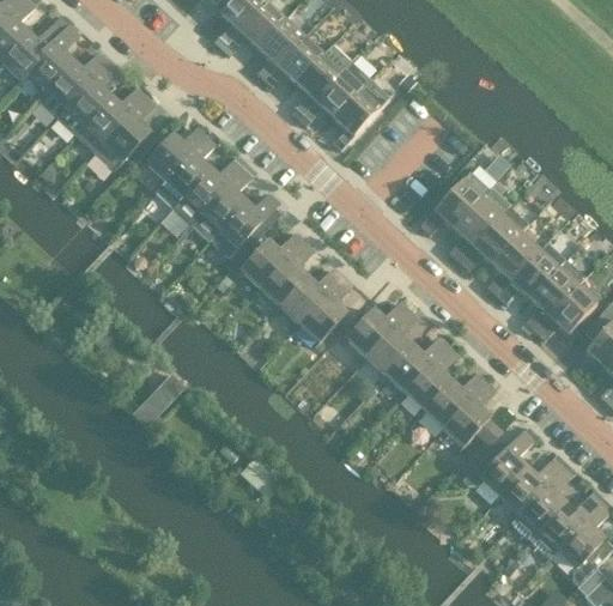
[(0,5),(0,25),(24,0),(7,0),(1,6),(0,5)]
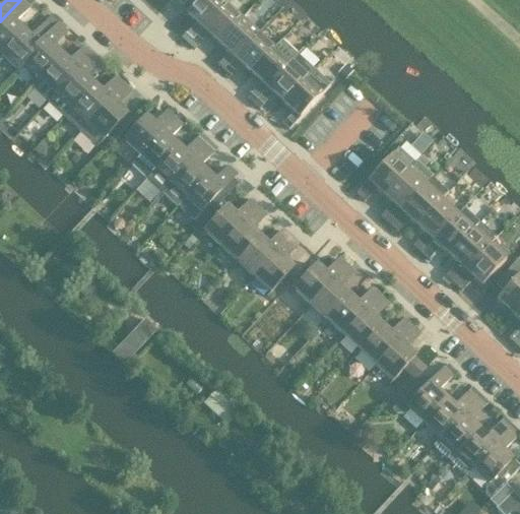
[(20,0),(0,21),(0,51),(2,53),(24,27),(16,19),(29,5),(24,0),(20,0)]
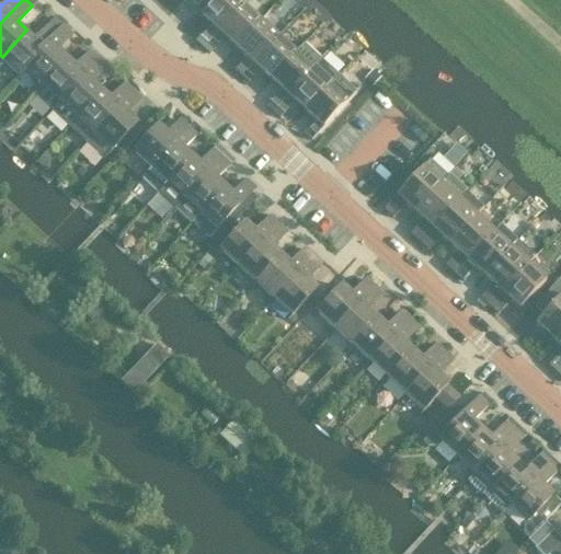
[(209,0),(201,10),(212,21),(196,37),(203,43),(243,0),(209,0)]
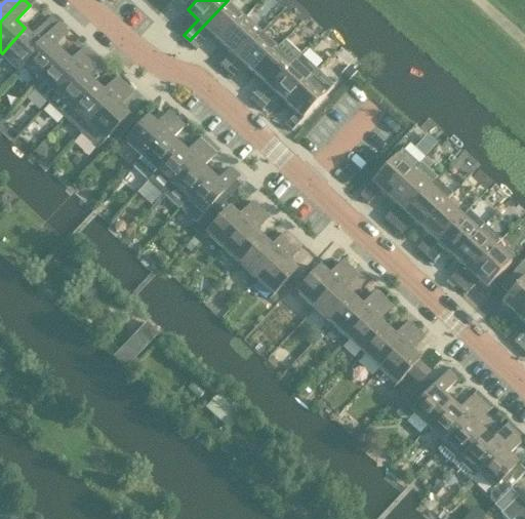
[(228,0),(190,40),(196,46),(210,31),(220,40),(244,14),(230,0),(228,0)]
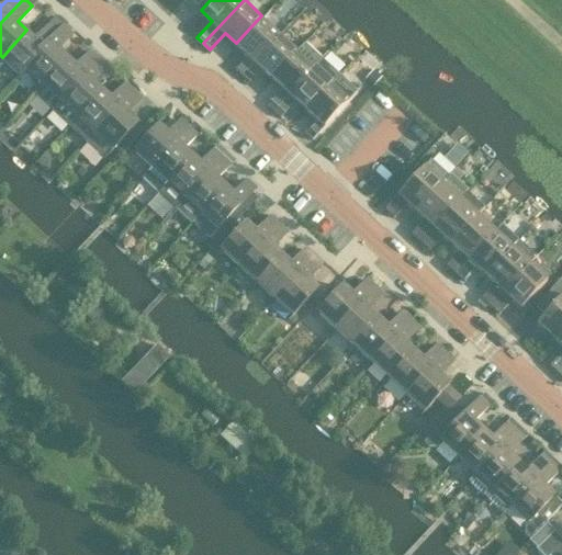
[(239,60),(246,67),(279,31),(261,15),(236,43),(247,54),(239,60)]
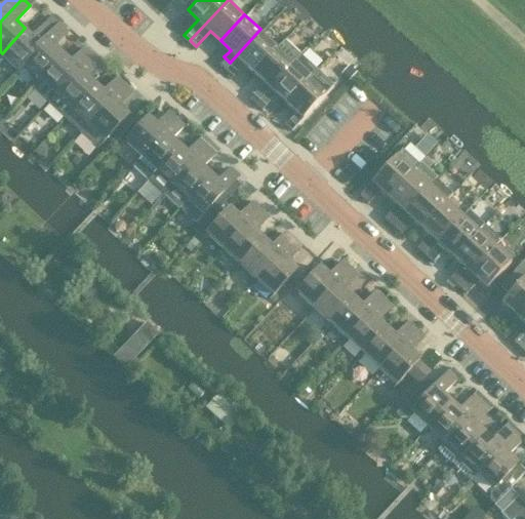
[(25,28),(2,53),(18,68),(24,62),(54,28),(47,21),(33,36),(25,28)]
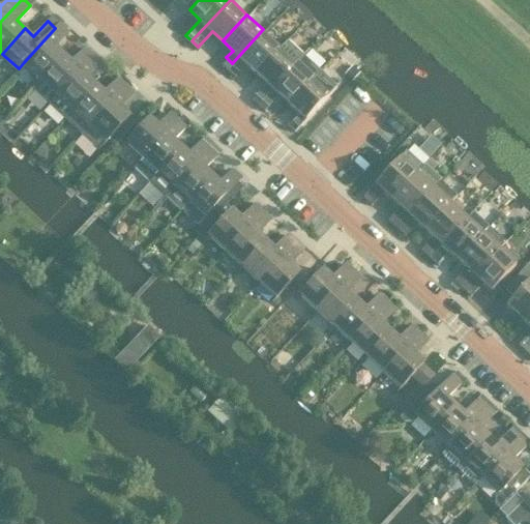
[(55,28),(24,62),(38,76),(39,77),(62,51),(55,44),(68,29),(60,22),(55,28)]
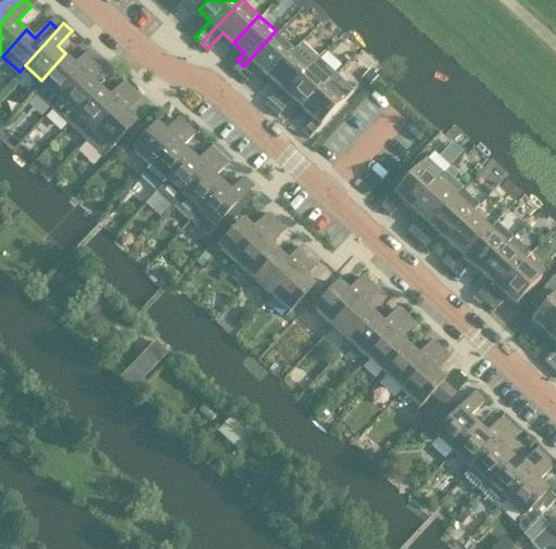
[(256,64),(267,75),(293,47),(276,30),(243,66),(250,72),(256,64)]
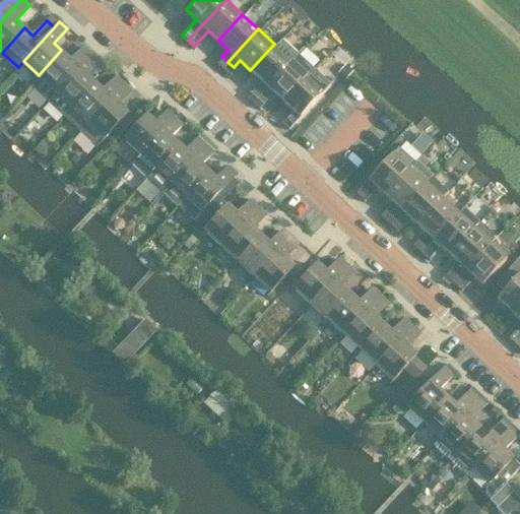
[(250,90),(256,95),(282,68),(298,52),(280,37),(274,44),(250,70),(260,79),(254,86),(250,90)]
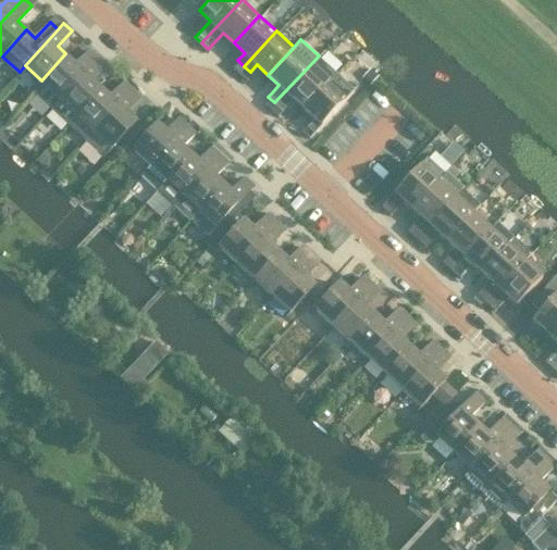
[(41,80),(33,89),(34,90),(51,107),(98,54),(90,48),(76,63),(66,54),(65,53),(41,80)]
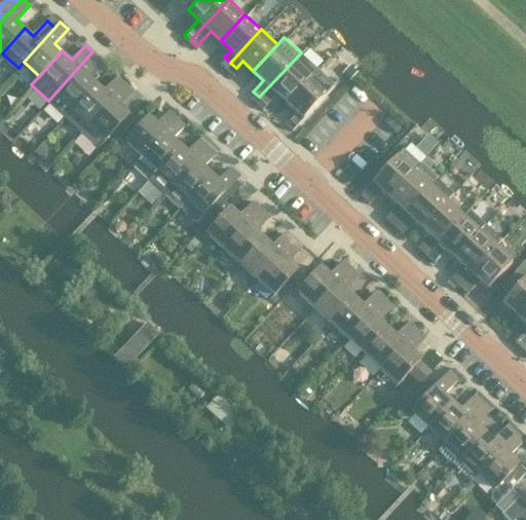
[(92,51),(48,101),(65,115),(96,82),(87,74),(101,60),(92,51)]
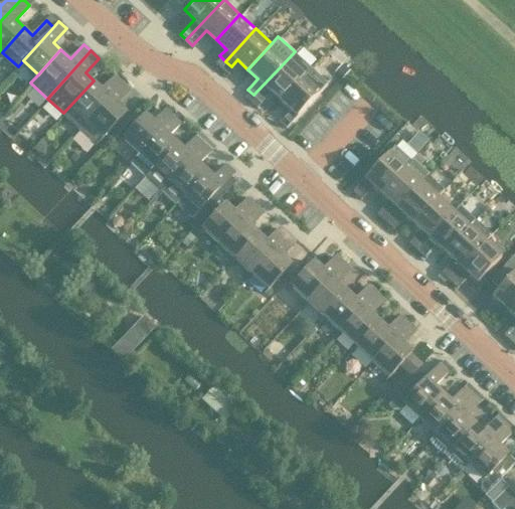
[(280,67),(253,95),(260,101),(270,90),(280,99),(295,82),(310,65),(295,51),(280,67)]
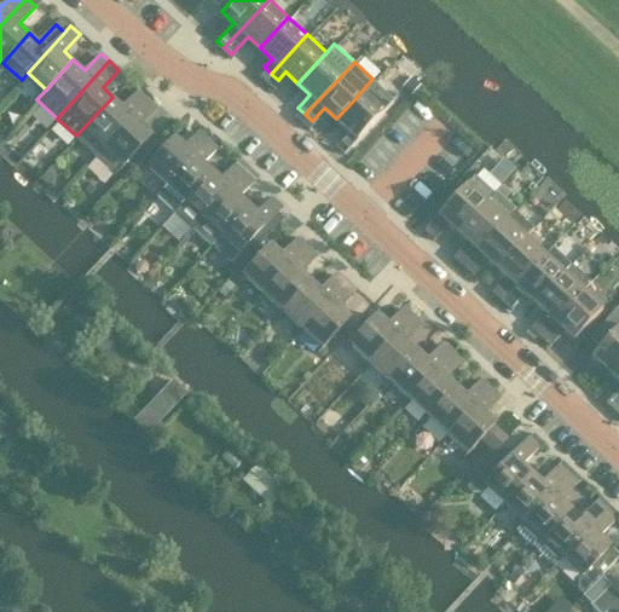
[(404,79),(411,86),(418,78),(411,71),(404,79)]
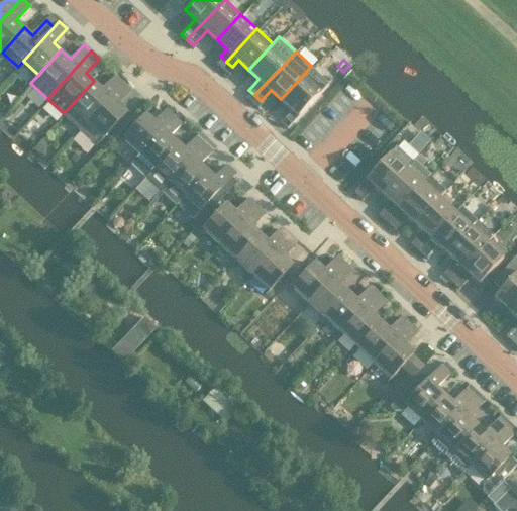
[(296,83),(281,99),(291,108),(284,115),(281,119),(287,125),(321,89),(328,81),(311,66),(296,83)]
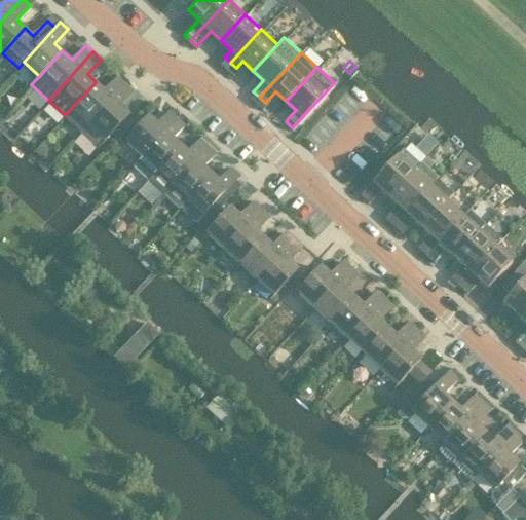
[(96,82),(65,115),(80,130),(81,131),(125,82),(118,75),(105,90),(96,82)]
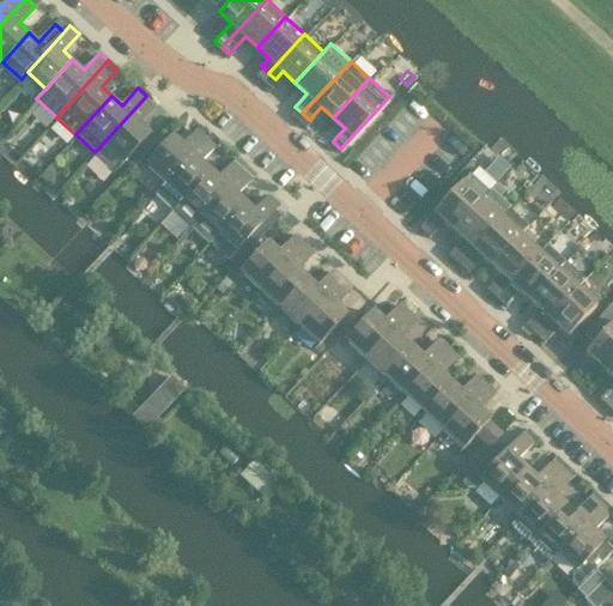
[(146,96),(95,152),(114,170),(122,161),(150,131),(139,121),(156,104),(146,96)]
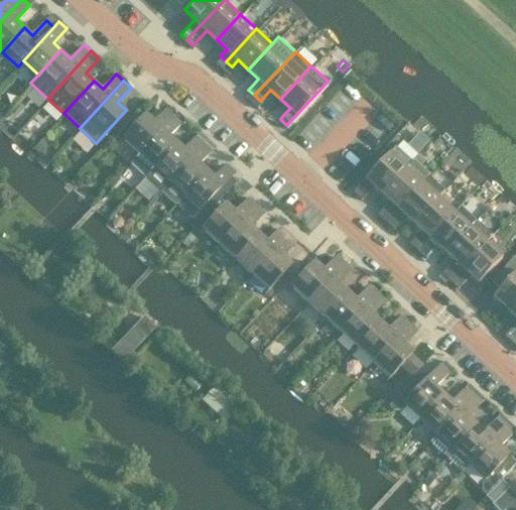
[(123,136),(138,150),(130,160),(173,113),(166,107),(154,119),(145,112),(123,136)]
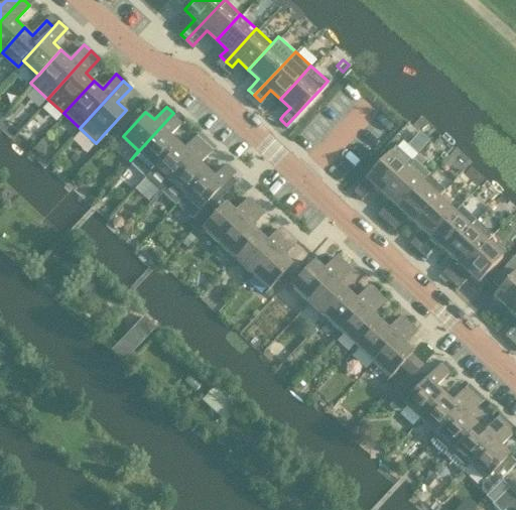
[(173,113),(130,160),(145,173),(153,164),(176,140),(168,133),(184,115),(179,110),(176,113),(175,111),(173,113)]
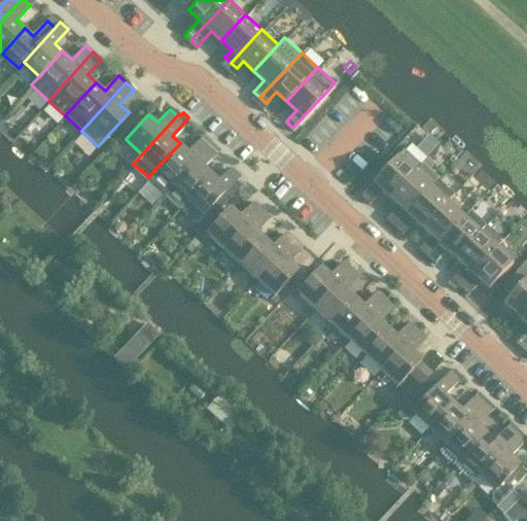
[(156,168),(148,177),(165,193),(173,183),(212,140),(205,133),(201,137),(188,150),(180,143),(156,168)]
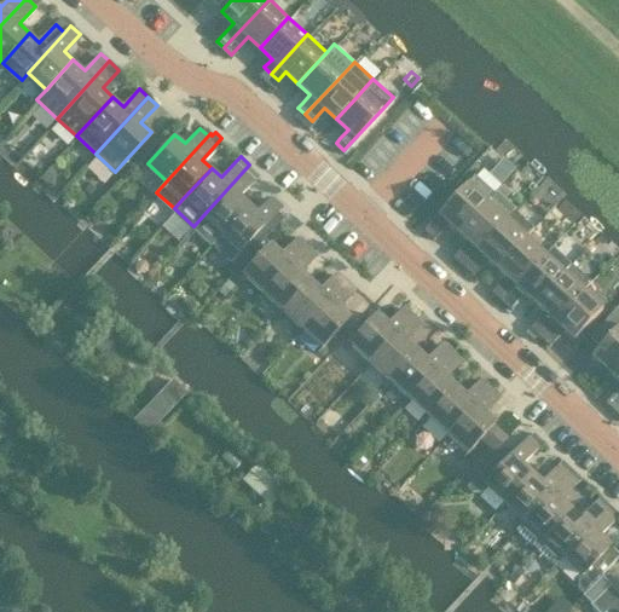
[(40,175),(48,182),(58,171),(50,163),(40,175)]
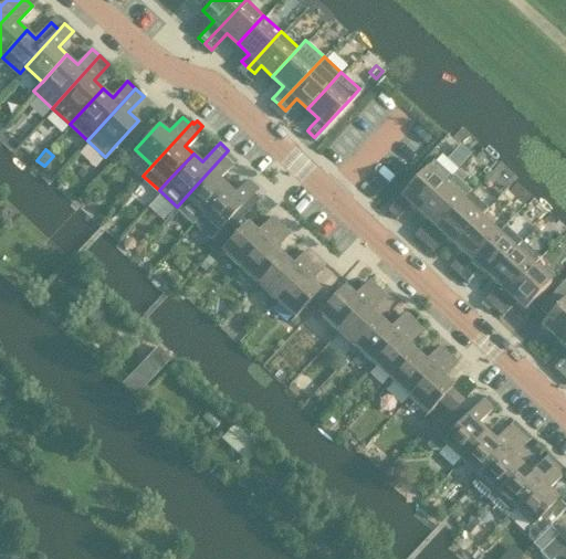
[(186,197),(177,207),(192,221),(194,220),(226,185),(218,177),(231,162),(236,157),(228,150),(186,197)]
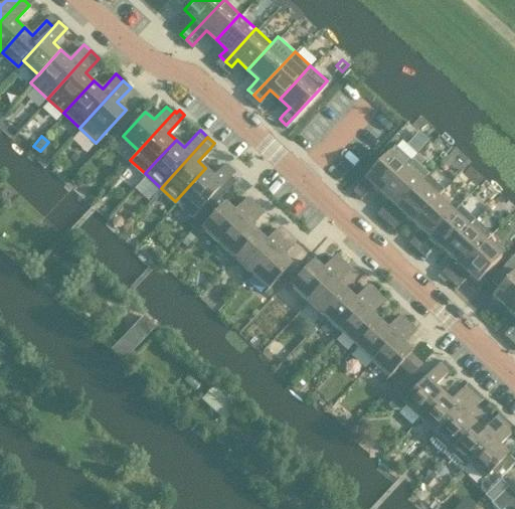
[(387,150),(363,176),(352,188),(360,196),(371,184),(380,191),(403,166),(410,158),(394,142),(387,150)]
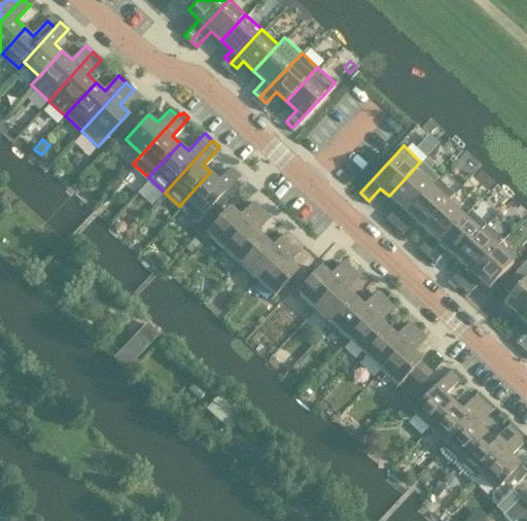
[(393,207),(385,216),(393,223),(429,184),(419,174),(425,167),(420,162),(413,170),(389,196),(405,210),(401,214),(393,207)]
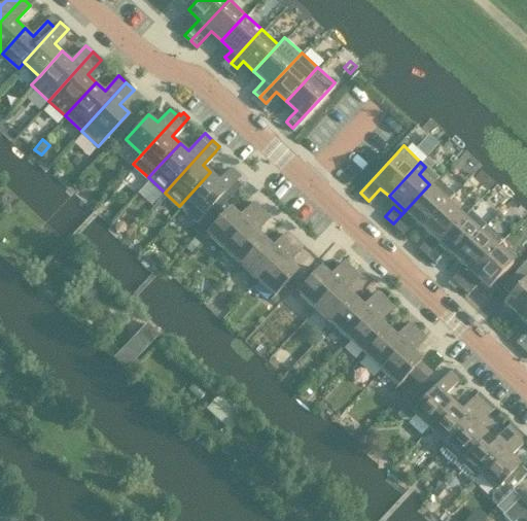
[(210,172),(180,205),(196,220),(204,211),(232,181),(231,181),(238,173),(231,166),(219,179),(210,172)]
